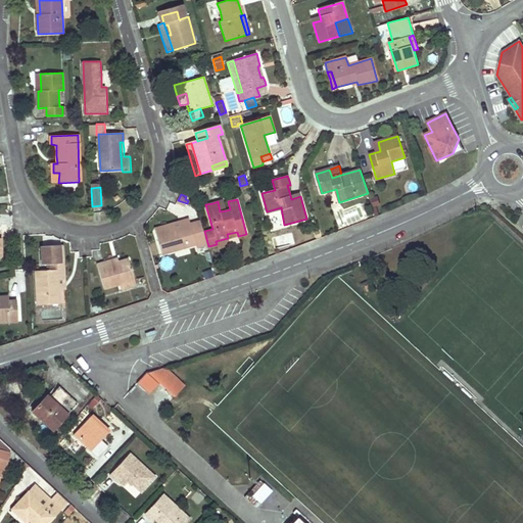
[(224,200),(218,201),(220,211),(226,210),(224,200)]
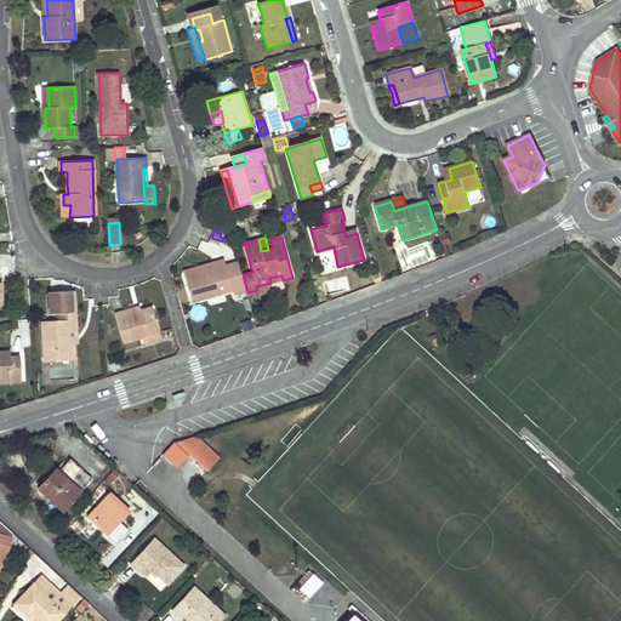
[(187,275),(227,265),(226,260),(197,267),(186,271),(187,275)]
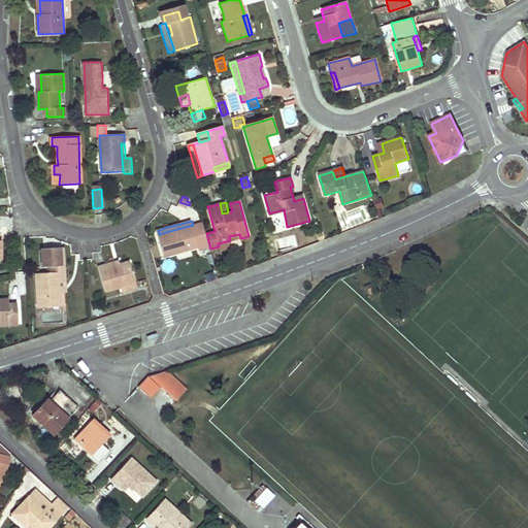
[(199,246),(200,250),(208,249),(201,223),(193,225),(159,234),(165,256),(199,246)]
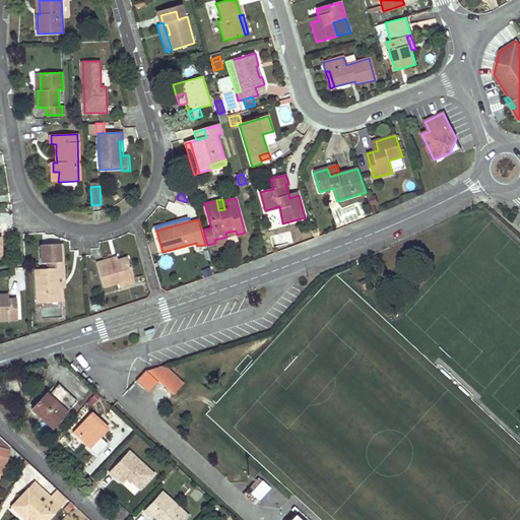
[(237,235),(236,231),(225,233),(226,237),(214,240),(215,243),(216,245),(238,240),(237,235)]
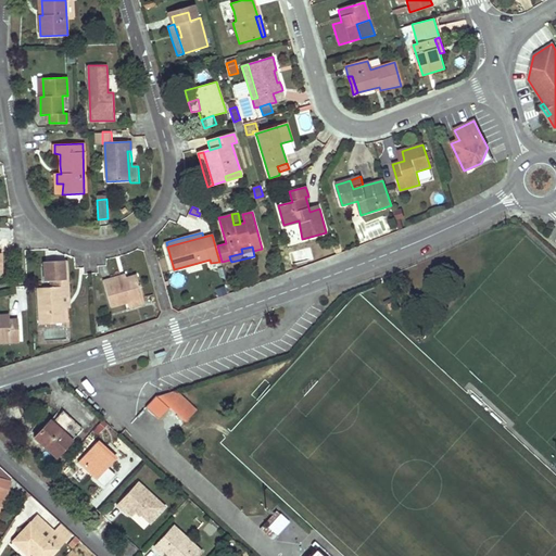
[(52,287),(38,288),(40,324),(64,323),(63,308),(70,307),(67,261),(60,262),(51,262),(52,280),(52,287)]
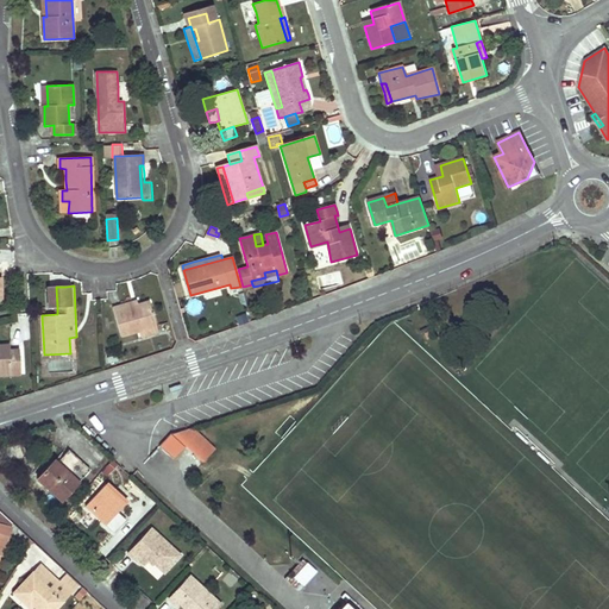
[(157,326),(150,301),(139,305),(125,308),(124,305),(119,306),(114,307),(121,336),(139,331),(157,326)]
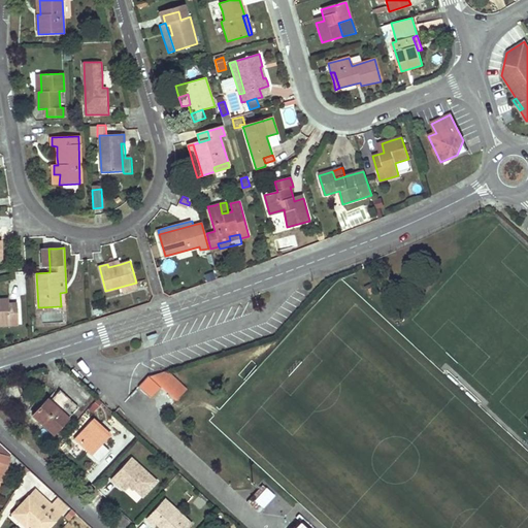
[(123,293),(138,289),(136,283),(121,287),(123,293)]
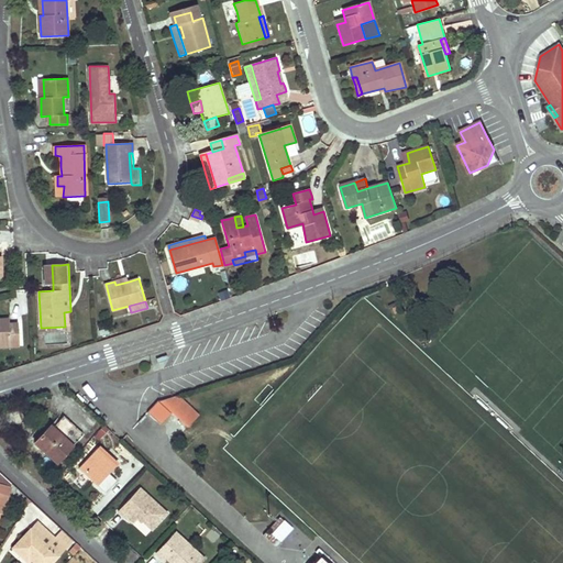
[(4,320),(0,319),(0,343),(20,343),(19,323),(10,324),(9,319),(4,320)]
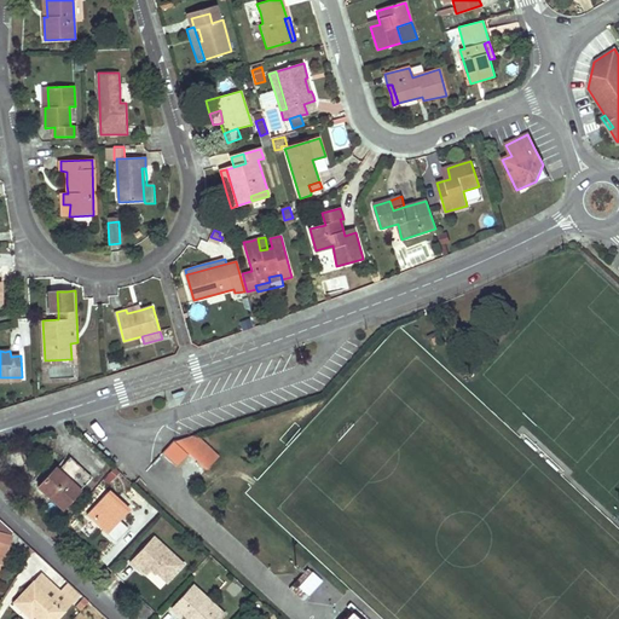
[(172,443),(160,456),(173,469),(185,456),(203,474),(217,461),(192,438),(173,444),(172,443)]
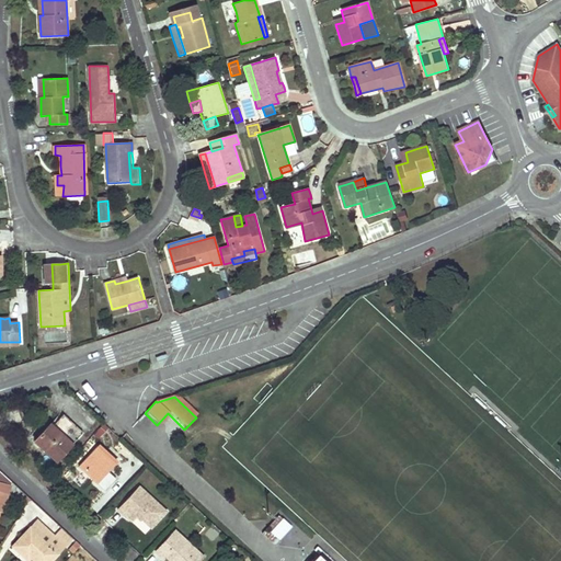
[(49,424),(35,441),(57,460),(82,433),(63,415),(52,426),(49,424)]
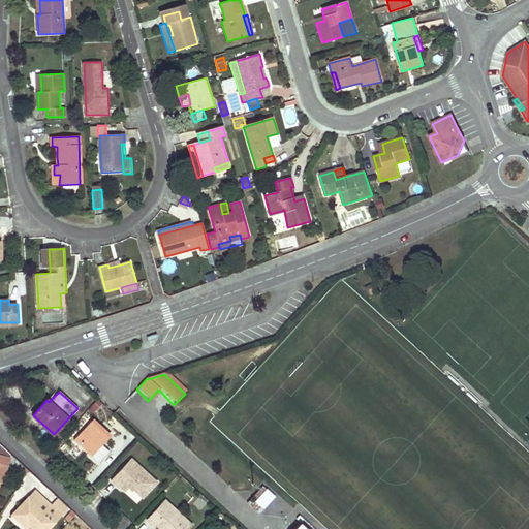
[(93,414),(102,404),(97,399),(88,409),(93,414)]
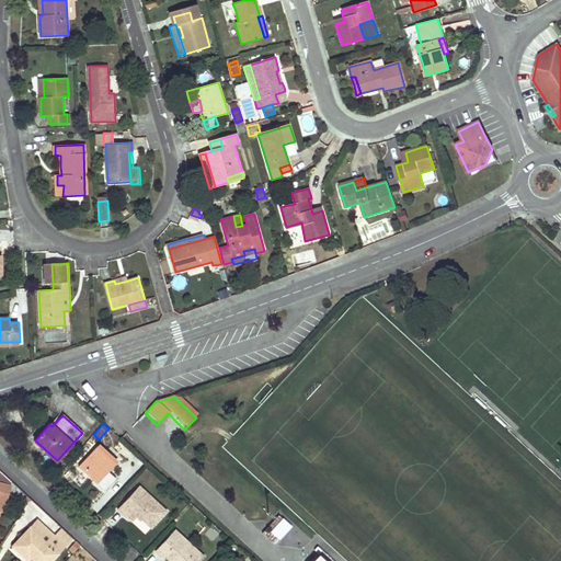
[(98,446),(78,466),(104,491),(115,478),(109,472),(114,466),(104,456),(105,454),(98,446)]
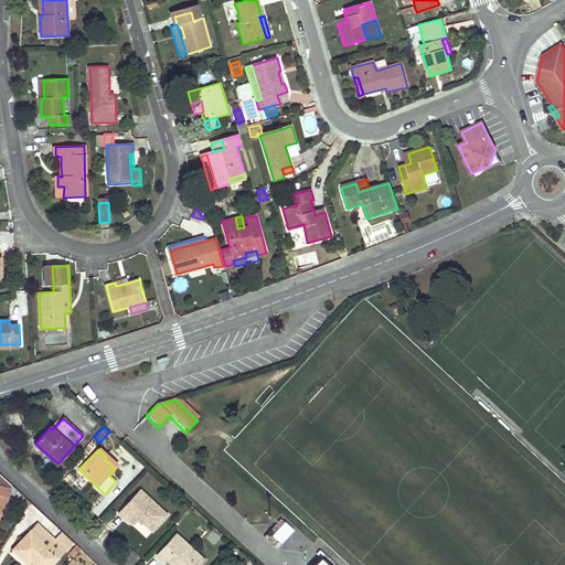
[(106,457),(105,459),(115,469),(117,467),(106,457)]
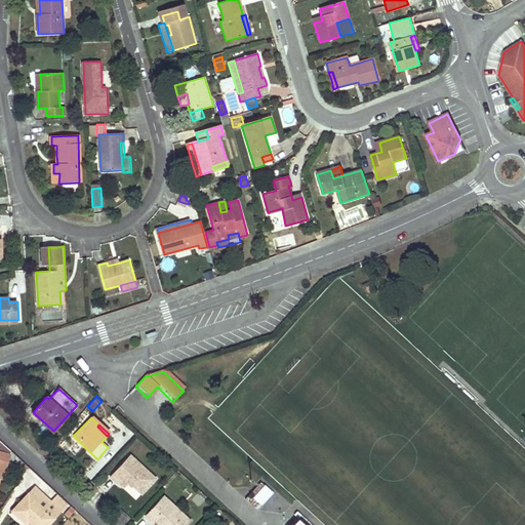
[(0,478),(3,479),(11,450),(0,440),(0,478)]
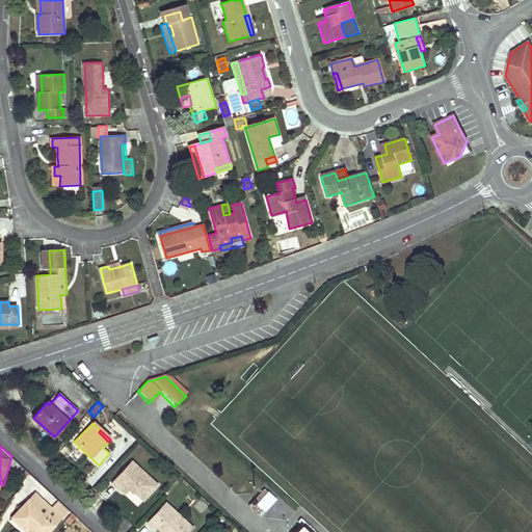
[(132,461),(111,483),(118,489),(120,488),(127,495),(131,489),(137,495),(143,501),(158,485),(132,461)]
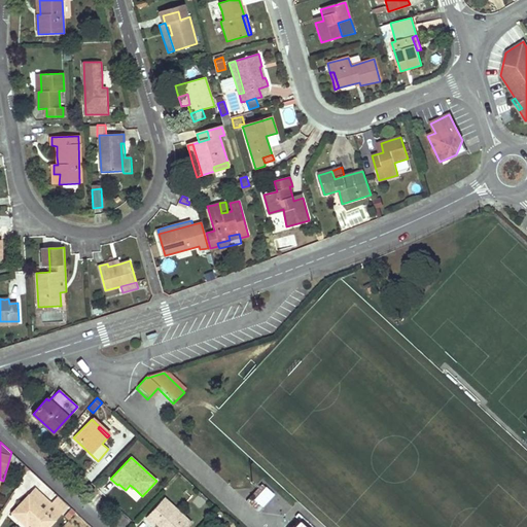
[(259,511),(275,495),(262,485),(248,500),(259,511)]
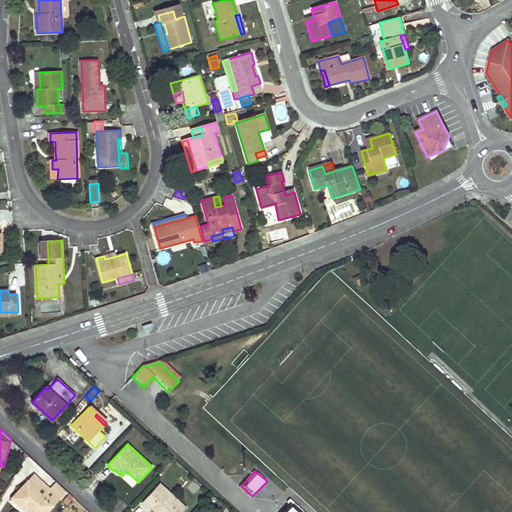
[(47,489),(33,475),(27,482),(41,495),(47,489)]
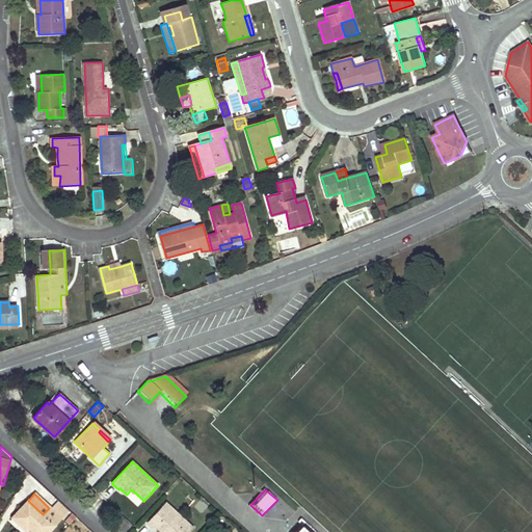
[(58,500),(50,508),(60,517),(69,509),(58,500)]
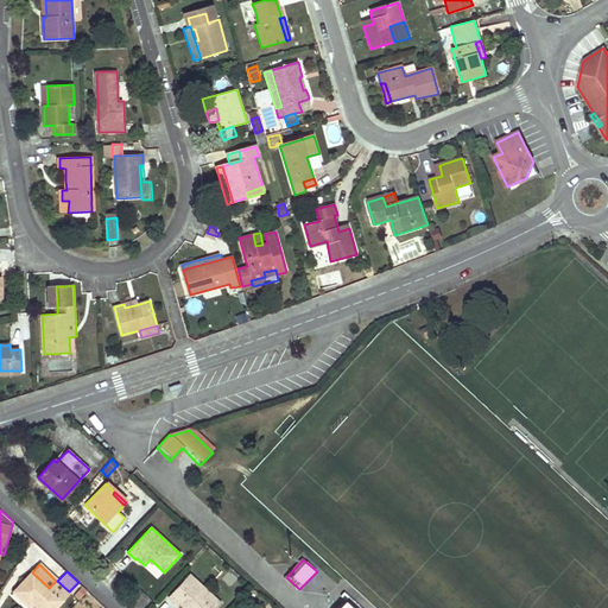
[(32,572),(14,591),(24,601),(31,607),(33,603),(37,607),(54,607),(69,591),(57,581),(56,581),(49,588),(32,572)]
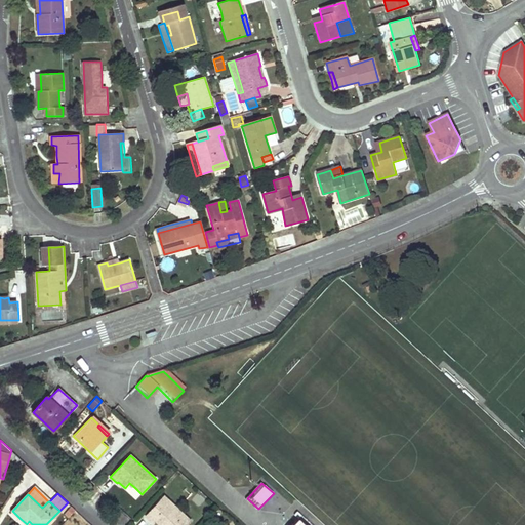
[(106,510),(113,501),(105,494),(97,502),(106,510)]
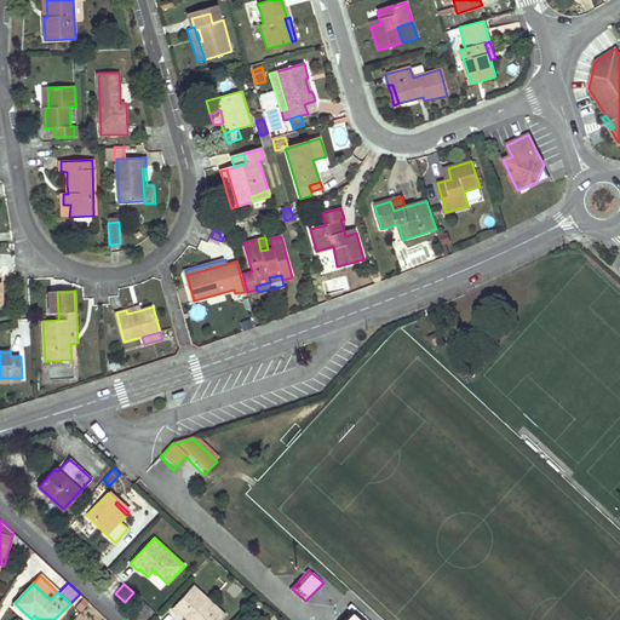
[(194,589),(172,612),(179,619),(183,615),(188,619),(220,619),(225,616),(194,589)]
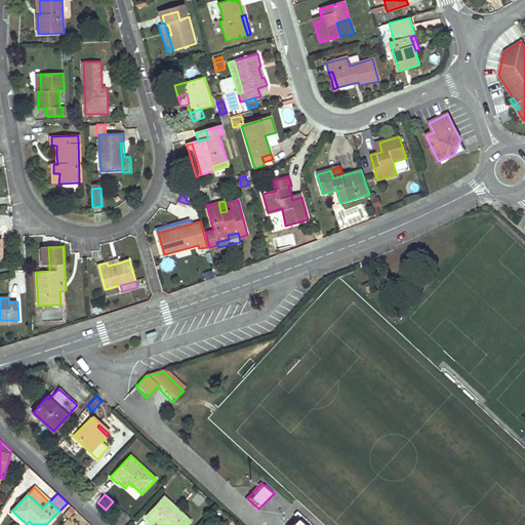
[(73,507),(66,515),(68,517),(75,509),(73,507)]
